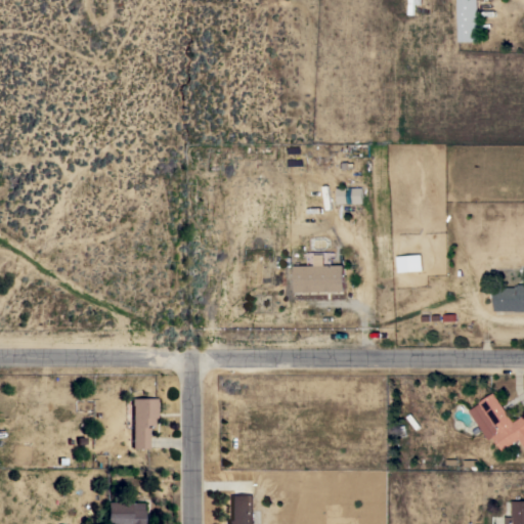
[(478,0),(478,41),(459,41),(459,0),(478,0)]
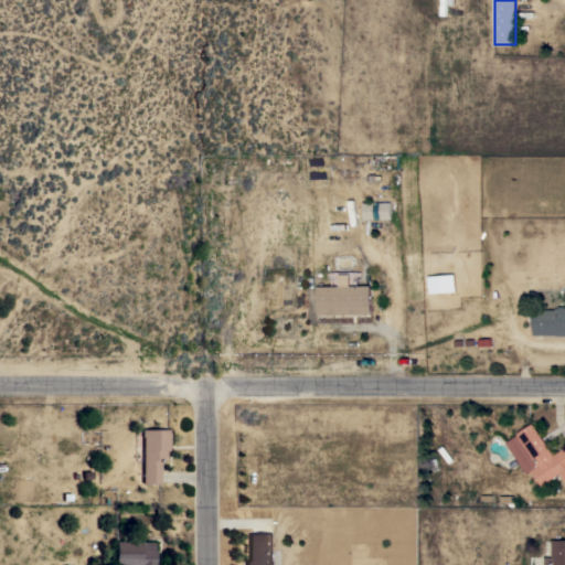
[(392,221),(392,202),(370,203),(370,221),(392,221)]
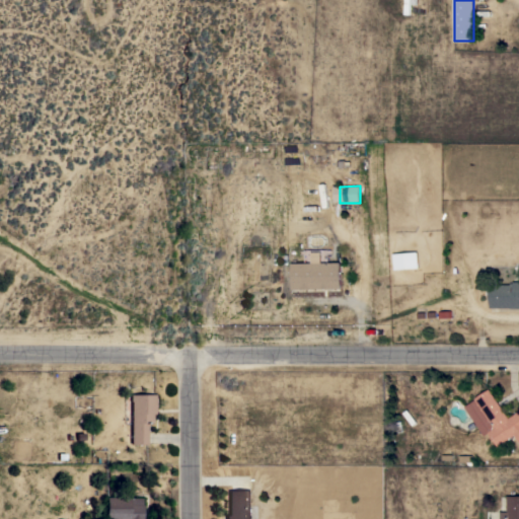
[(340,262),(341,288),(292,289),(292,263),(312,262),(312,251),(321,251),(322,262),(340,262)]
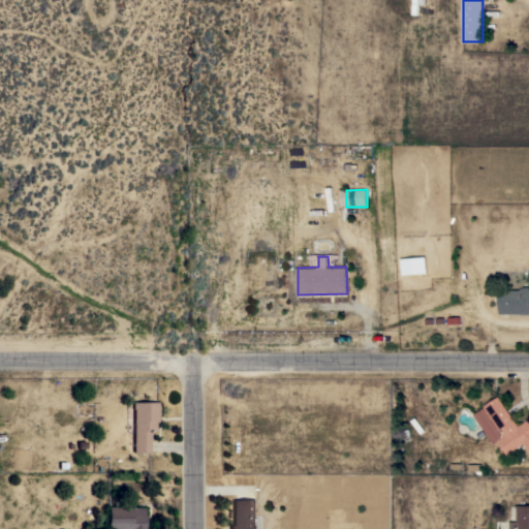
[(426,256),(427,273),(402,275),(401,258),(426,256)]
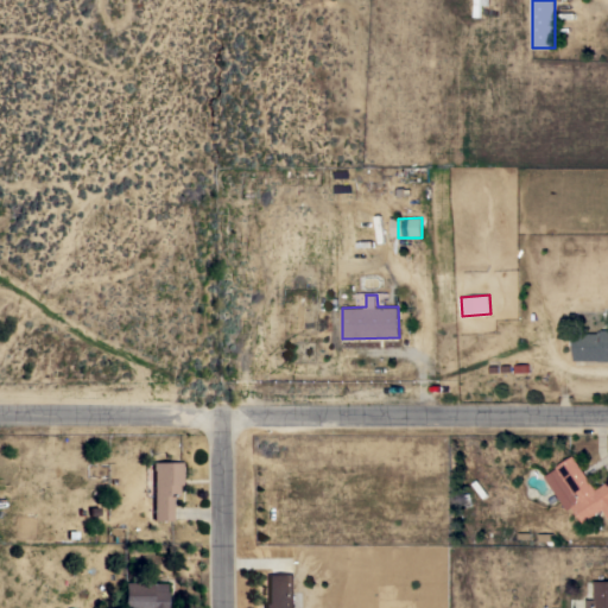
[(607,360),(597,361),(597,360),(574,360),(574,333),(599,333),(599,331),(601,331),(601,329),(607,329),(607,360)]
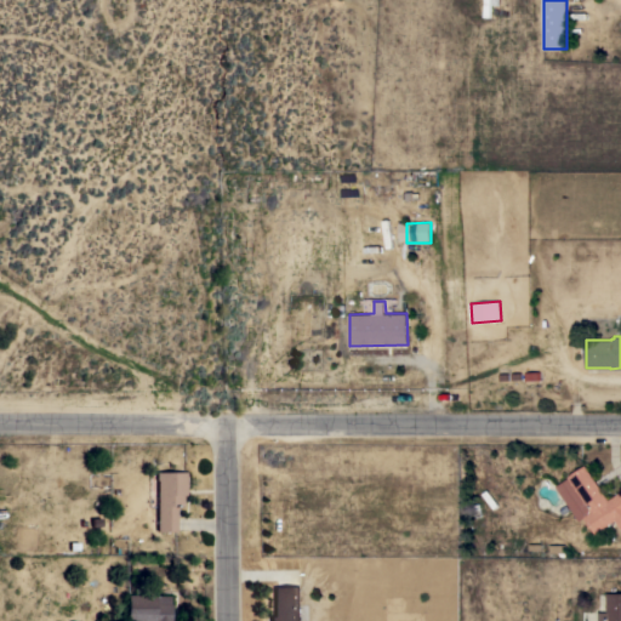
[(620,491),(620,529),(615,520),(596,534),(585,517),(579,520),(556,486),(569,478),(569,477),(586,465),(609,500),(620,491)]
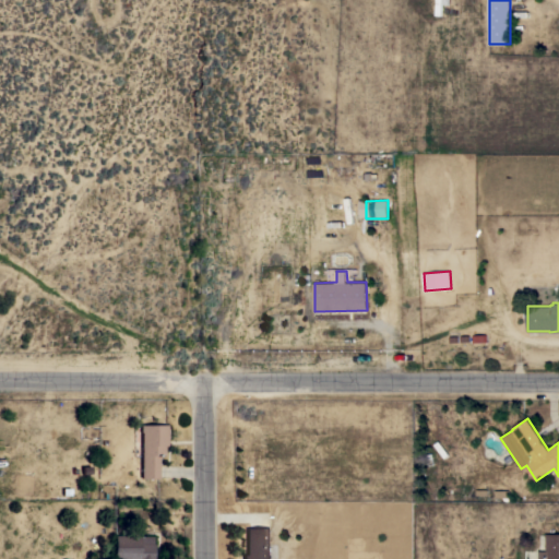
[(165,425),(165,428),(166,428),(166,438),(165,438),(165,445),(163,445),(163,455),(157,455),(157,478),(140,478),(140,432),(139,432),(139,425),(165,425)]
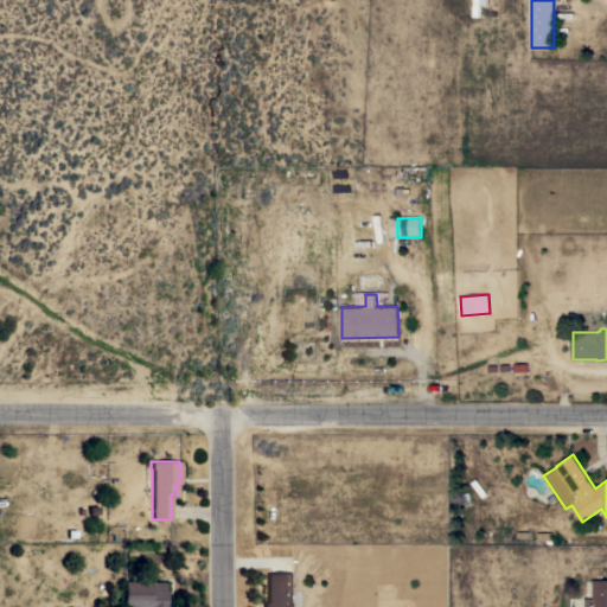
[(293,606),(262,606),(262,602),(267,602),(266,574),(293,574),(293,606)]
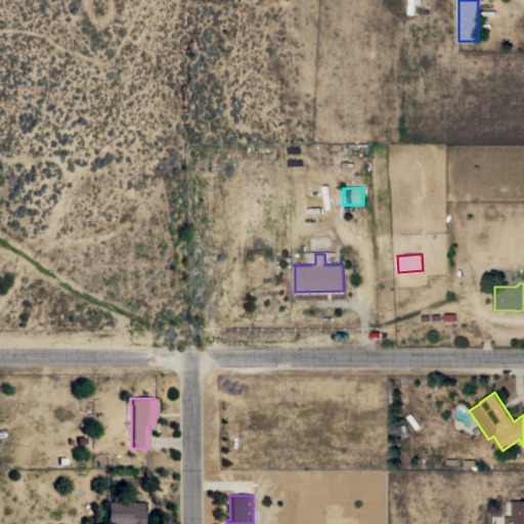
[(523,523),(506,523),(506,516),(512,516),(513,500),(523,500),(523,523)]
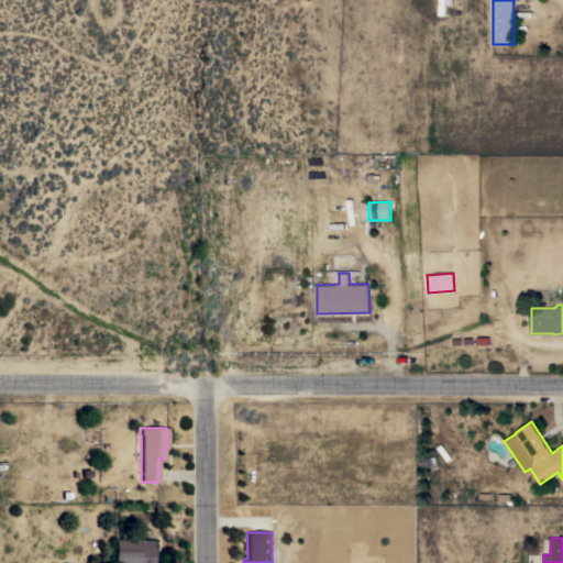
[(152,548),(153,548),(152,562),(112,562),(113,539),(152,541),(152,548)]
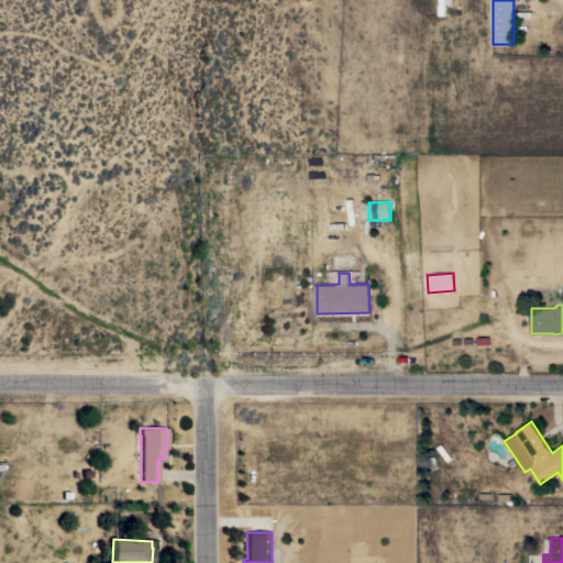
All buildings are outlined.
